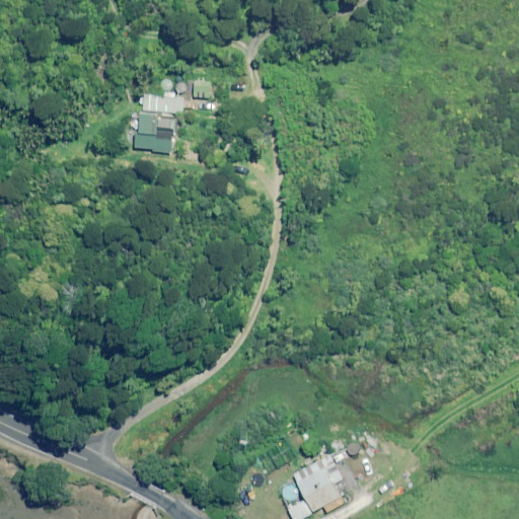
[(196,80),(194,96),(210,97),(211,81),(196,80)]
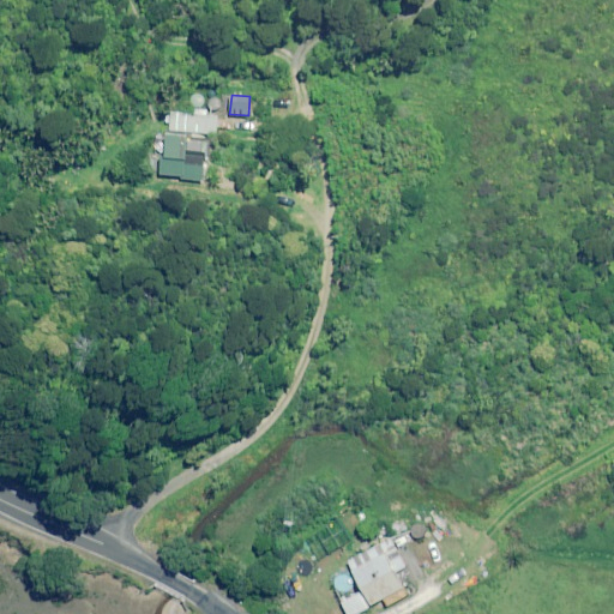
[(205,110),(172,108),(169,131),(218,134),(220,115),(204,115),(205,110)]
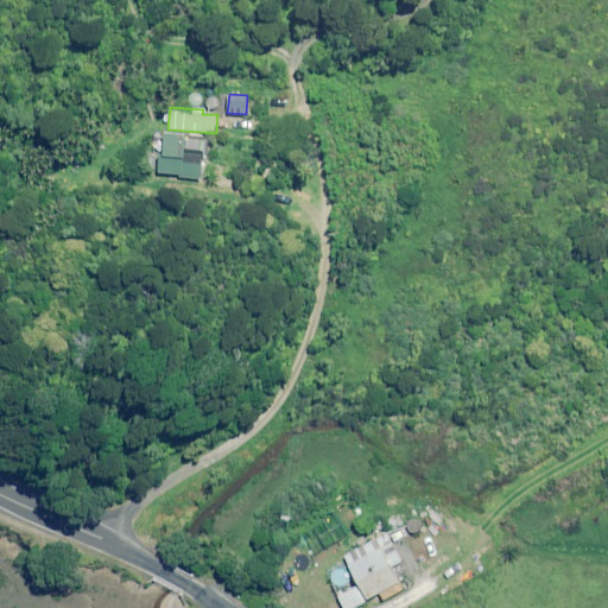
[(162,135),(162,153),(156,153),(154,173),(179,175),(179,179),(203,179),(203,159),(208,159),(208,140),(187,140),(187,135),(162,135)]
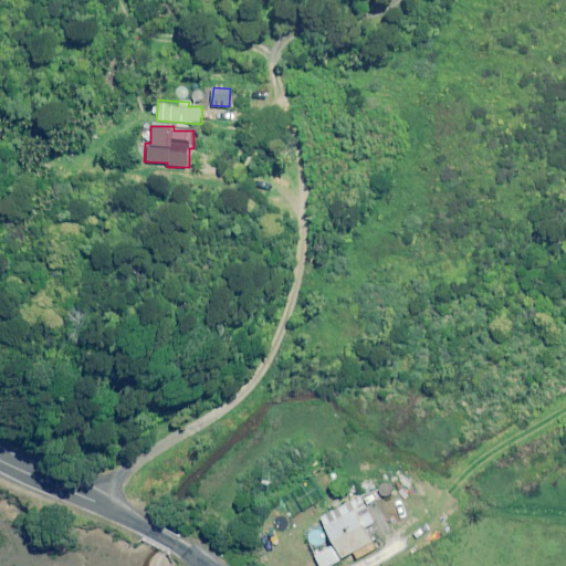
[(358,496),(320,520),(343,558),(373,541),(366,530),(376,524),(358,496)]
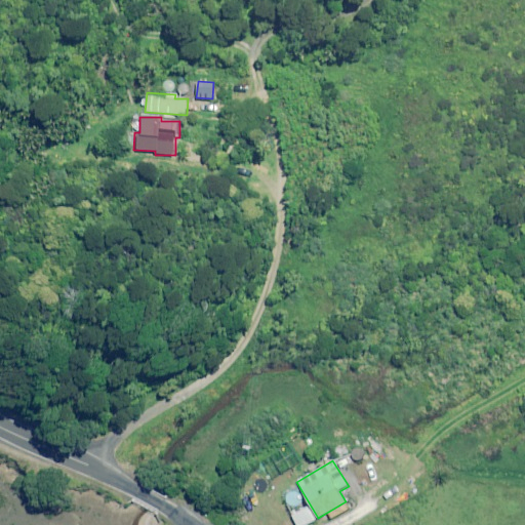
[(296,524),(307,524),(316,521),(309,507),(291,515),(296,524)]
